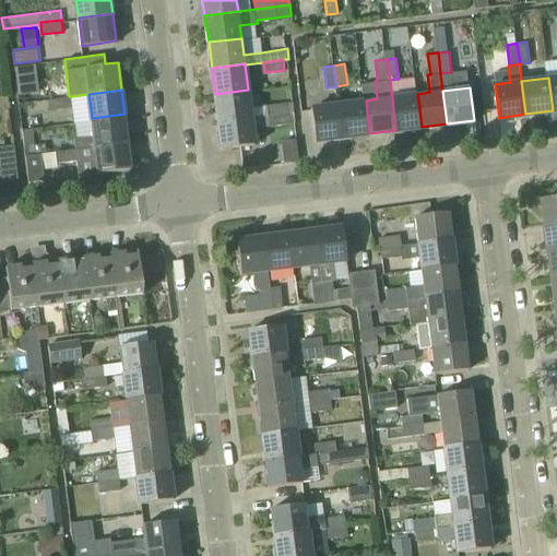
[(215,94),(218,120),(289,110),(288,101),(250,106),(248,90),(215,94)]
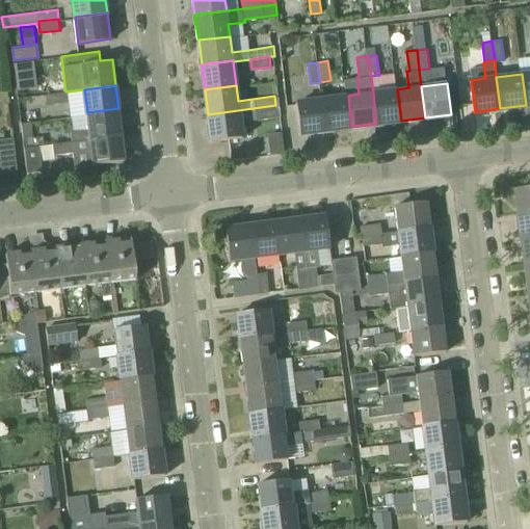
[(401,121),(397,89),(373,93),(376,124),(401,121)]
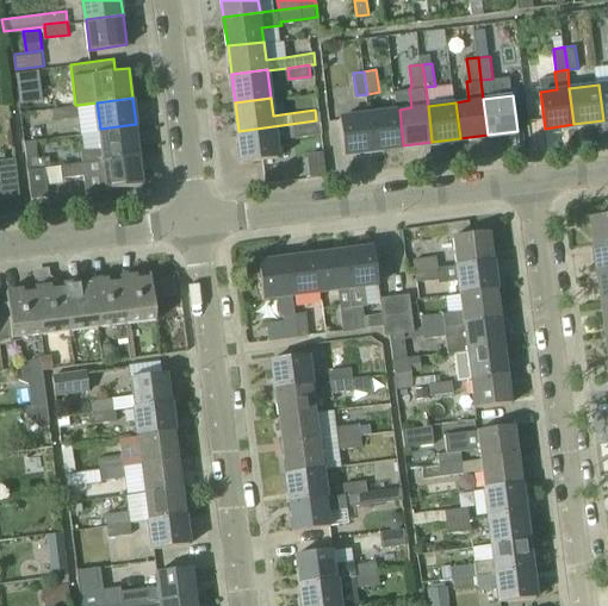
[(79,116),(78,105),(75,105),(55,107),(56,119),(79,116)]
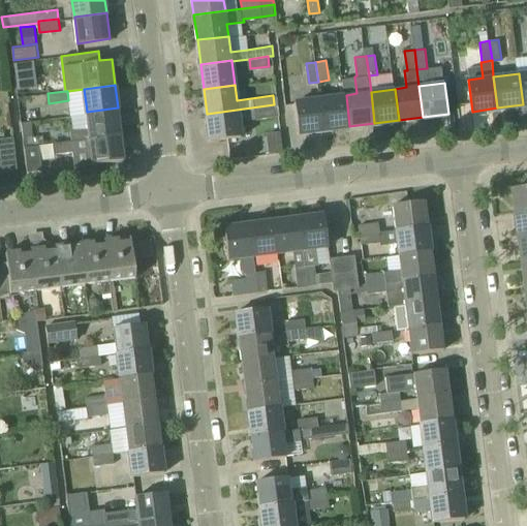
[(349,126),(346,95),(320,98),(324,129),(349,126)]
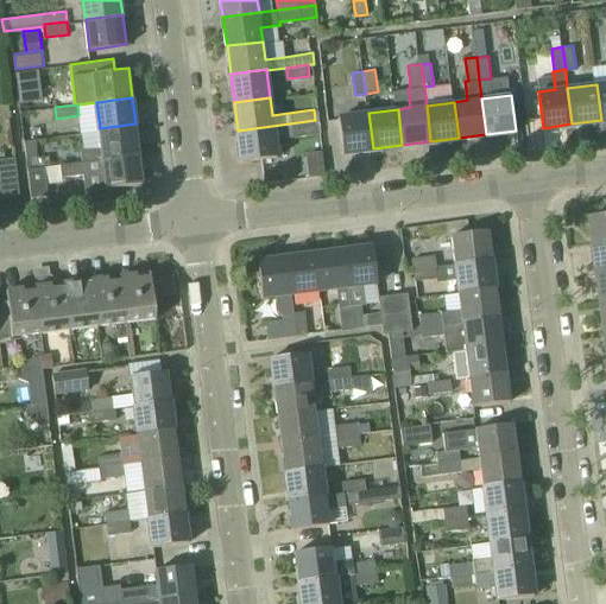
[(343,152),(373,148),(368,113),(340,116),(343,152)]
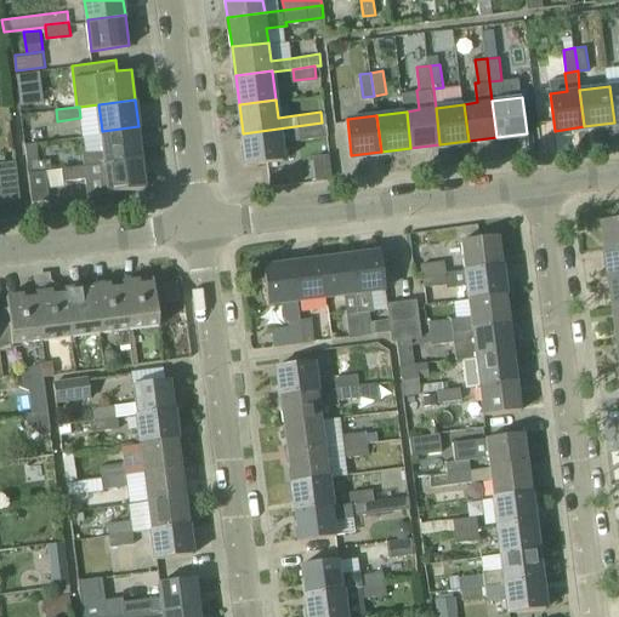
[(322,123),(243,133),(246,164),(283,159),(282,141),(323,136),(322,123)]
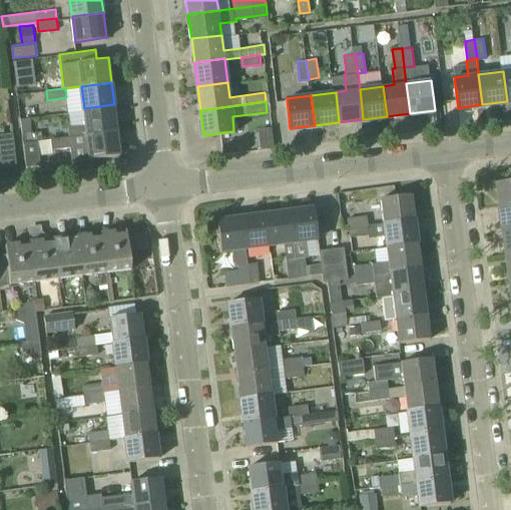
[(87,133),(117,129),(114,104),(84,108),(86,123),(68,125),(69,135),(87,133)]
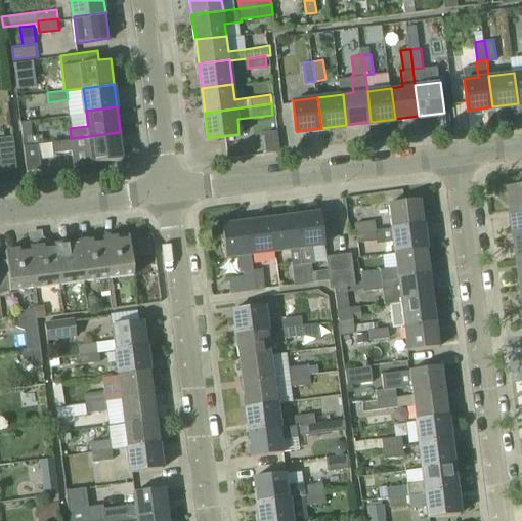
[(37,120),(24,121),(26,134),(39,133),(37,120)]
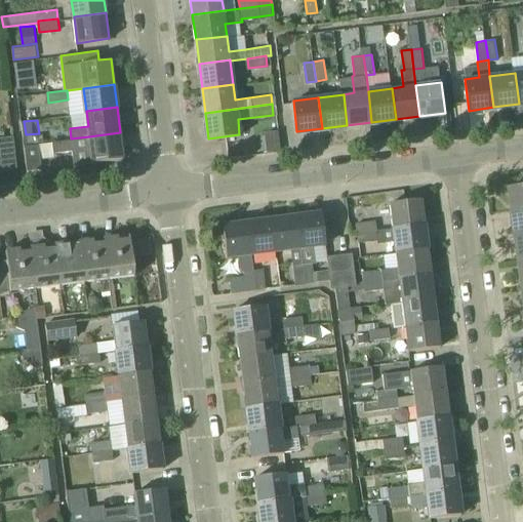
[(52,141),(54,152),(73,150),(75,164),(124,158),(120,132),(89,136),(71,138),(52,141)]
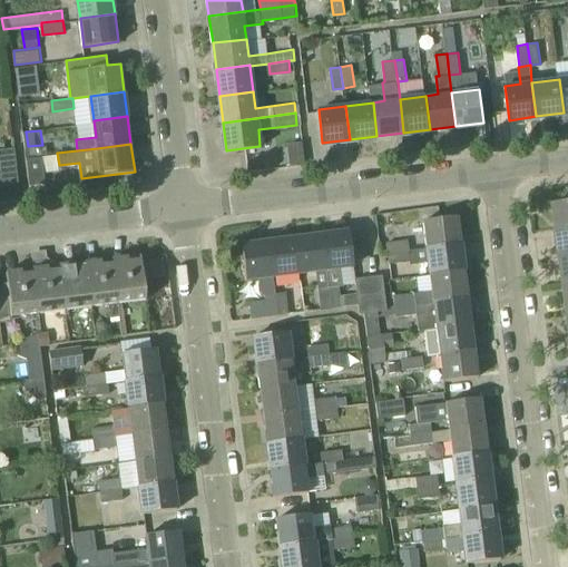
[(47,145),(26,148),(27,157),(43,155),(48,155),(47,145)]
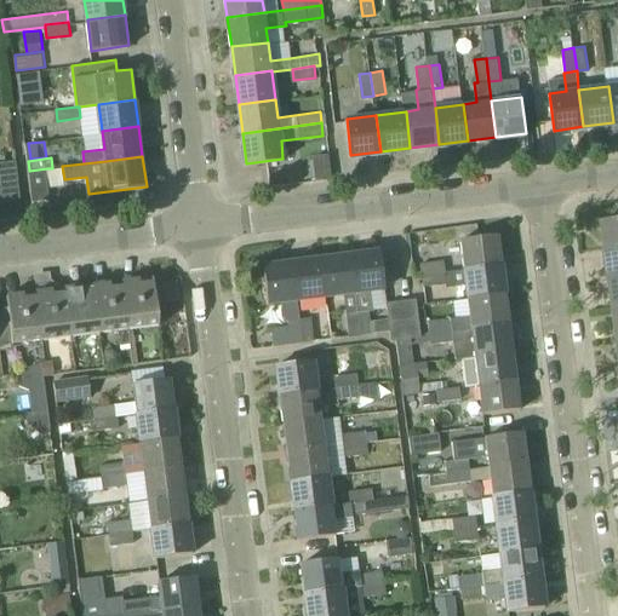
[(21,193),(18,168),(17,159),(0,160),(0,180),(1,195),(21,193)]
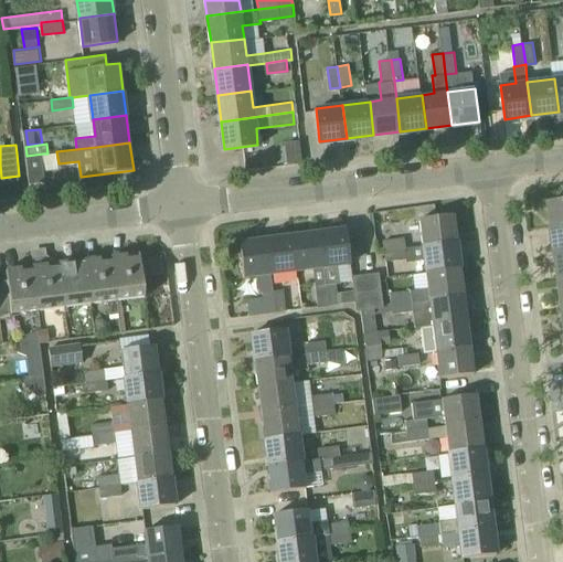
[(43,154),(27,156),(30,182),(46,180),(43,154)]
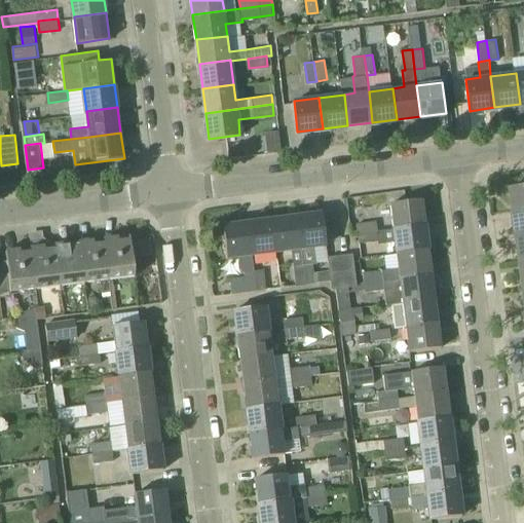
[(523,184),(512,186),(515,211),(523,209),(523,184)]
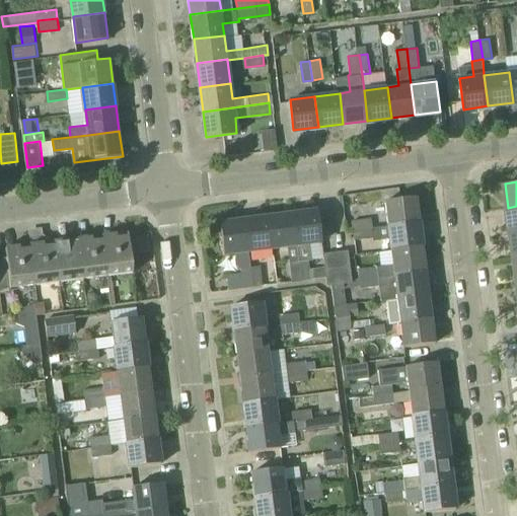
[(389,224),(420,220),(417,195),(386,200),(389,224)]
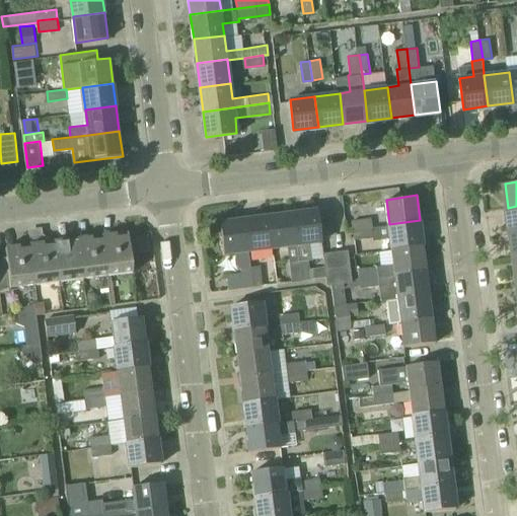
[(516,206),(508,208),(511,232),(516,231),(516,206)]
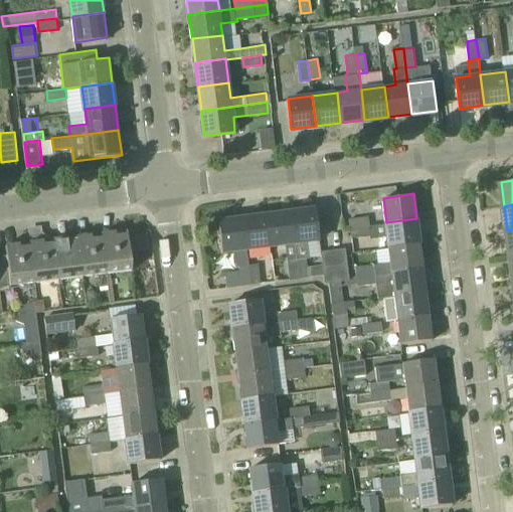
[(316,207),(292,210),(300,277),(310,276),(308,258),(307,258),(305,240),(320,238),(316,207)]
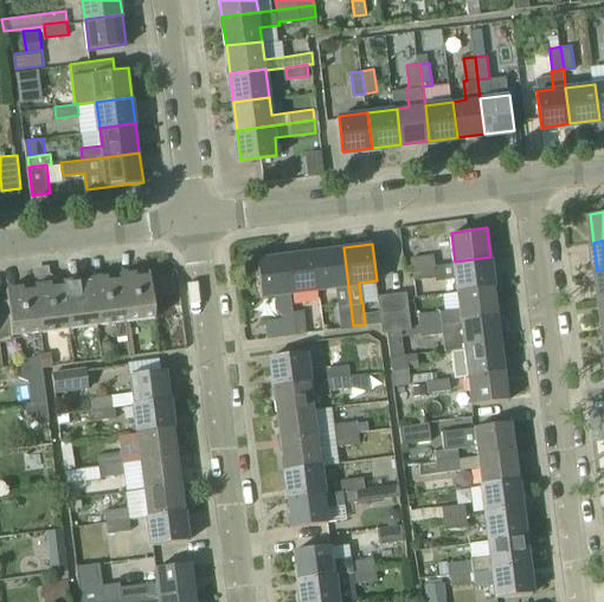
[(344,247),(315,251),(320,287),(336,285),(342,327),(353,325),(344,247)]
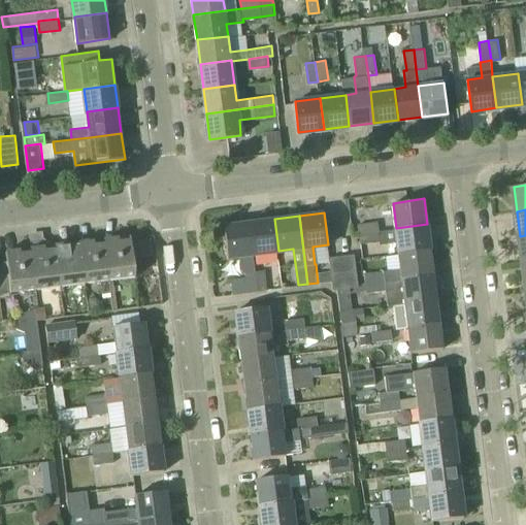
[(254,254),(278,251),(274,219),(250,222),(254,254)]
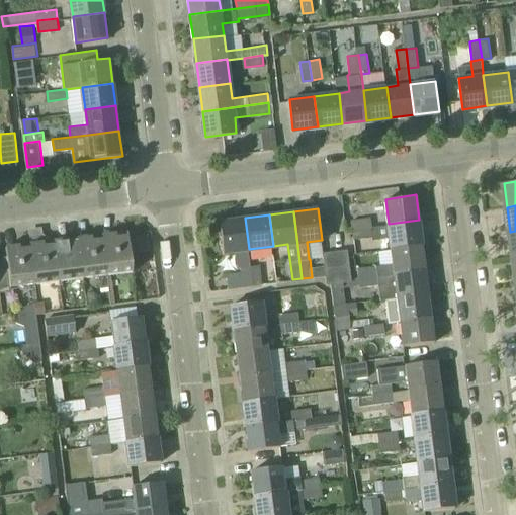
[(353,228),(373,225),(371,216),(353,219),(353,228)]
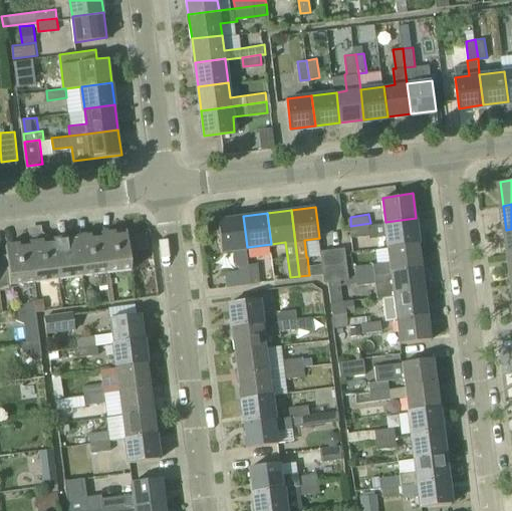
[(251,282),(249,264),(247,247),(243,216),(219,219),(222,250),(235,248),(237,266),(240,266),(240,270),(226,272),(227,286),(251,282)]
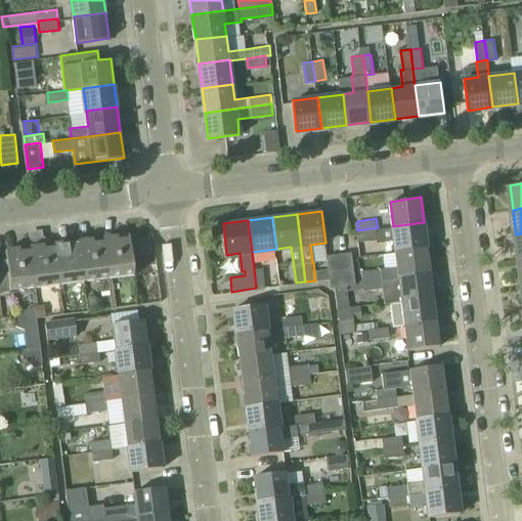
[(393,226),(378,227),(357,230),(358,240),(377,237),(378,242),(394,240),(396,250),(427,247),(424,222),(393,226)]
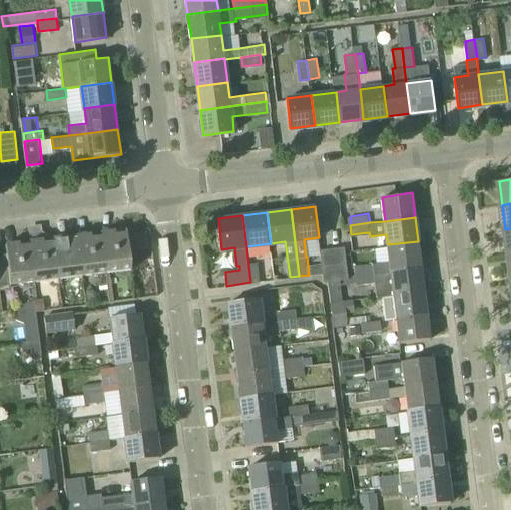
[(103,230),(108,270),(131,268),(127,227),(103,230)]
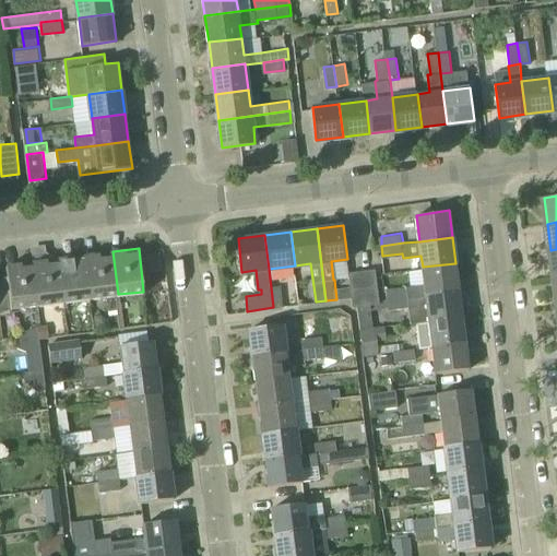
[(118,294),(113,251),(85,255),(91,297),(118,294)]
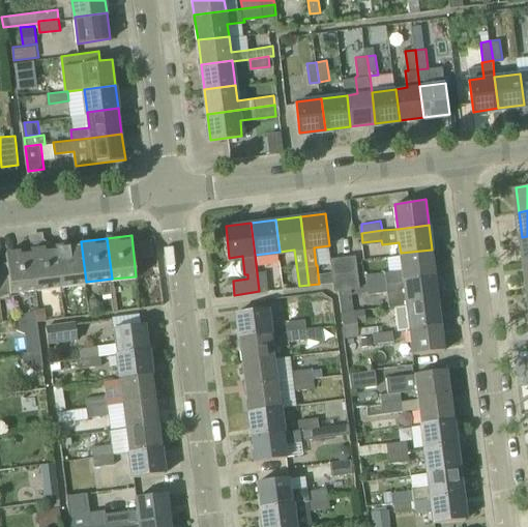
[(86,282),(81,241),(58,244),(62,285),(86,282)]
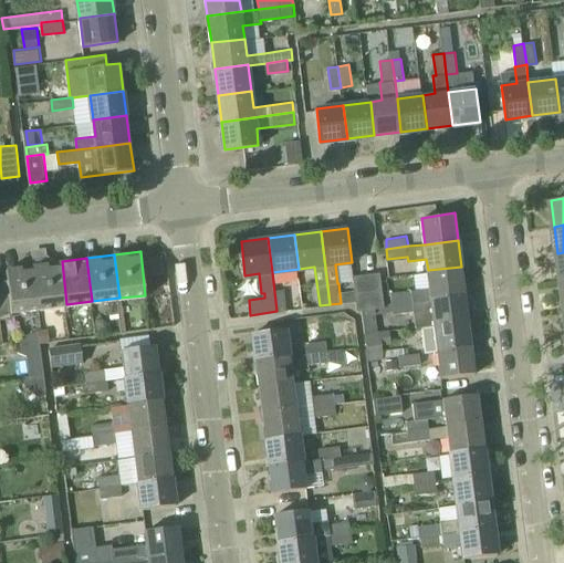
[(66,304),(62,261),(35,264),(40,306),(66,304)]
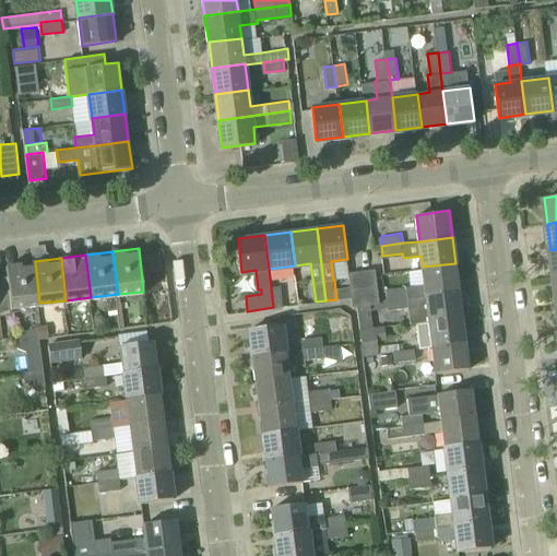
[(39,303),(35,261),(7,264),(8,275),(0,275),(0,302),(1,315),(13,314),(12,306),(39,303)]
